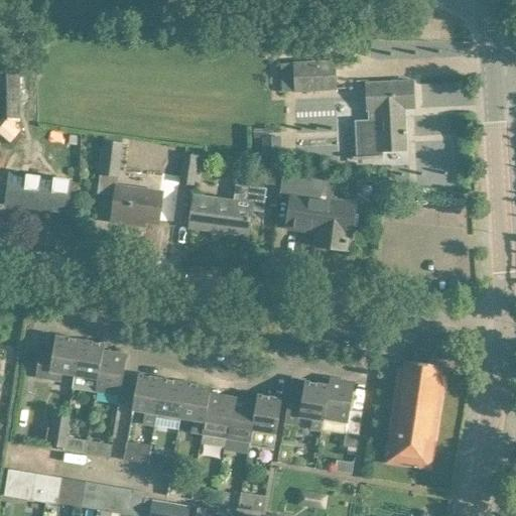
[(0,44),(0,118),(20,118),(19,44),(0,44)]
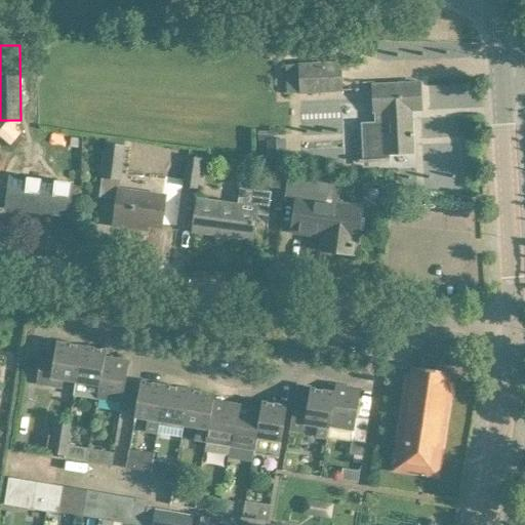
[(341,83),(340,63),(299,65),(300,93),(341,91),(341,83)]
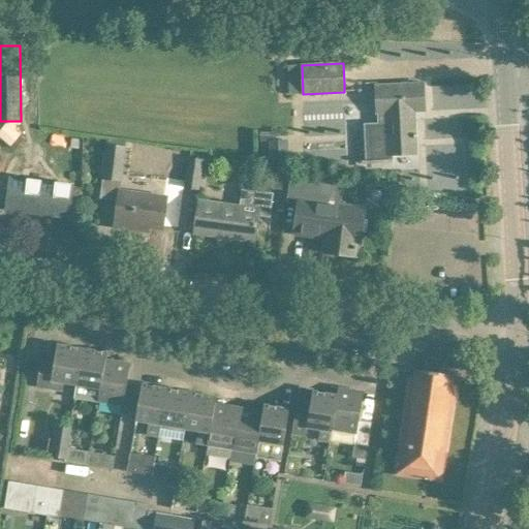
[(375,86),(376,106),(377,123),(364,124),(365,156),(416,154),(414,112),(425,112),(424,84),(375,86)]
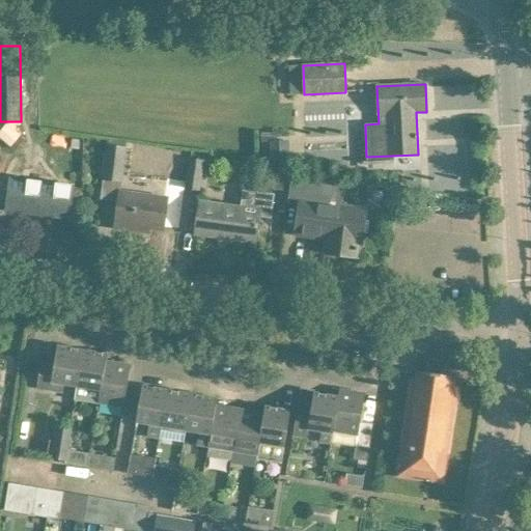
[(0,131),(0,138),(15,150),(24,139),(5,124),(0,131)]
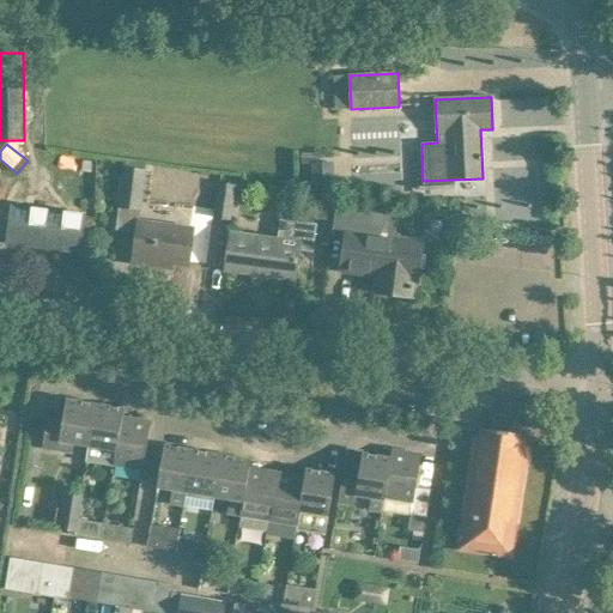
[(125,161),(119,207),(140,210),(146,163),(125,161)]
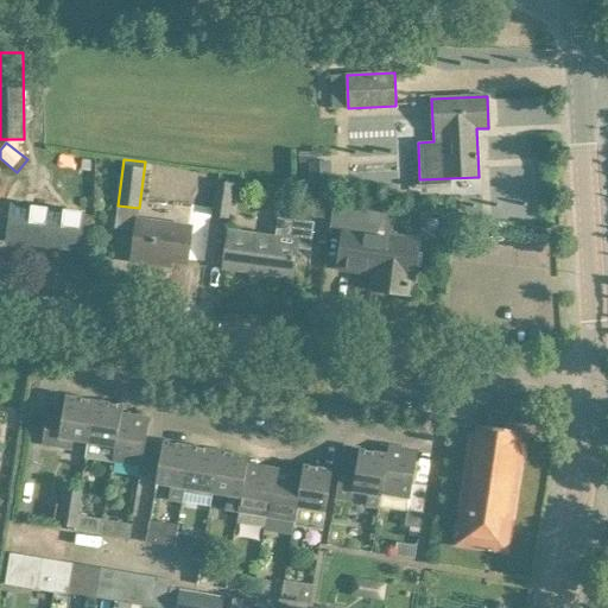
[(308,162),(309,190),(333,189),(331,160),(308,162)]
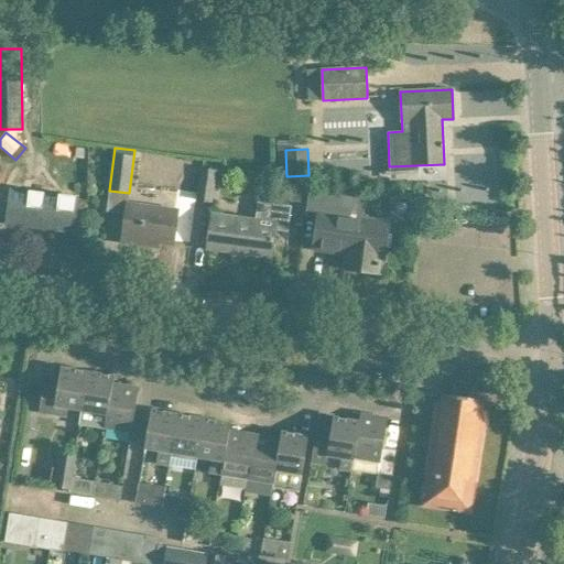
[(202,169),(197,201),(212,203),(216,171),(202,169)]
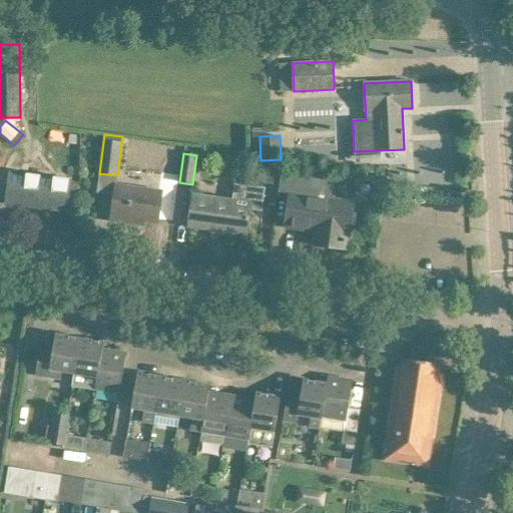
[(290,192),(288,206),(285,226),(315,230),(314,244),(345,248),(346,235),(349,235),(353,202),(331,199),(334,174),(281,166),(278,190),(290,192)]
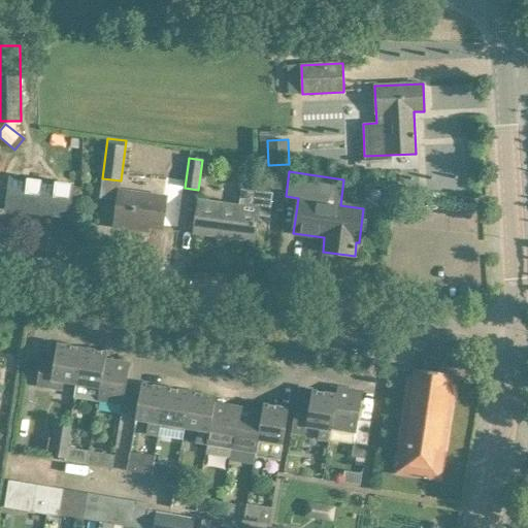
[(9,178),(8,189),(6,209),(68,217),(72,186),(9,178)]
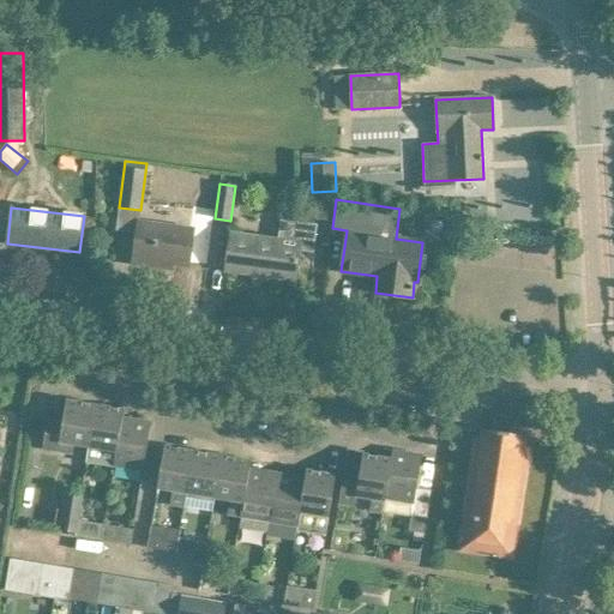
[(230,233),(229,247),(226,271),(295,281),(299,250),(312,252),(317,223),(280,218),(277,240),(230,233)]
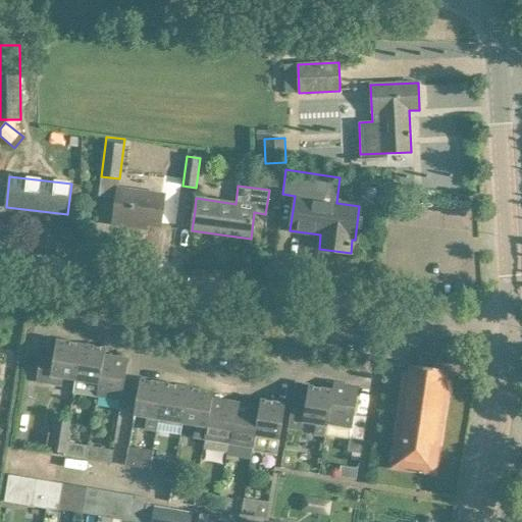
[(117,189),(116,200),(113,220),(160,226),(164,195),(117,189)]
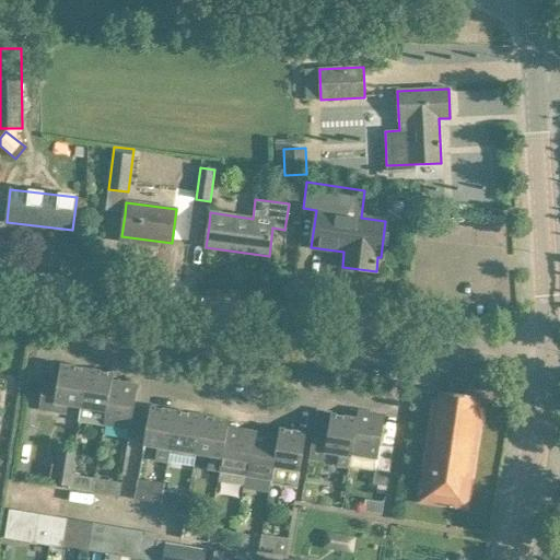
[(43,382),(39,403),(38,409),(66,415),(68,406),(80,408),(86,369),(60,364),(57,384),(43,382)]
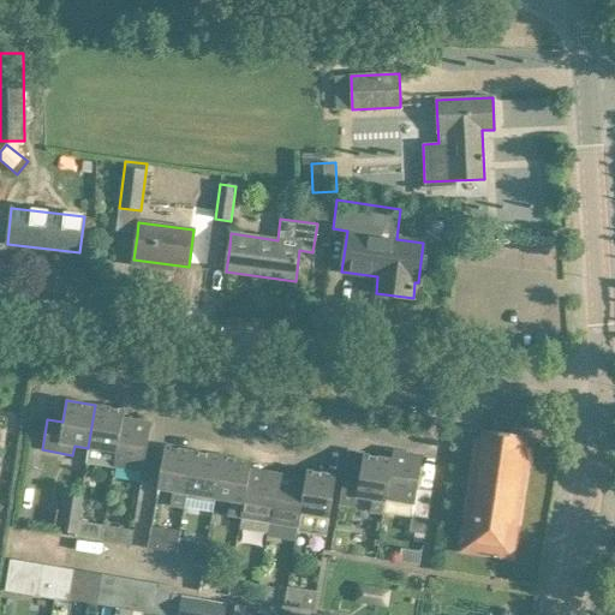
[(88,448),(85,461),(114,466),(123,418),(124,410),(95,405),(88,448)]
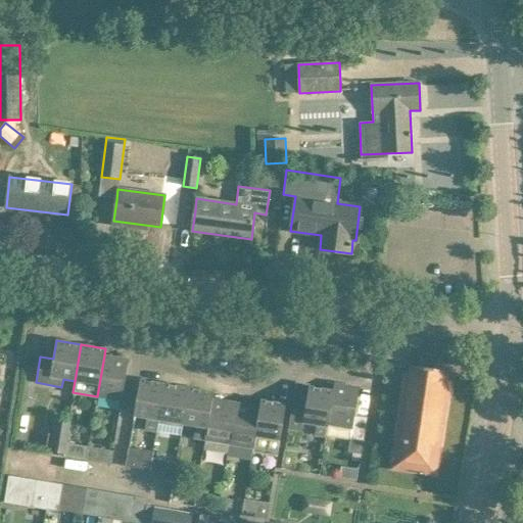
[(104,355),(97,396),(122,401),(129,360),(104,355)]
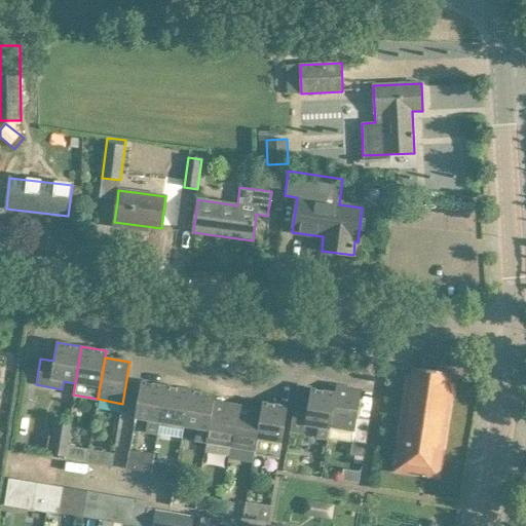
[(407,376),(404,396),(397,443),(398,443),(393,472),(439,479),(443,449),(444,449),(453,382),(450,382),(451,373),(438,371),(439,362),(427,360),(425,370),(412,368),(411,376),(407,376)]
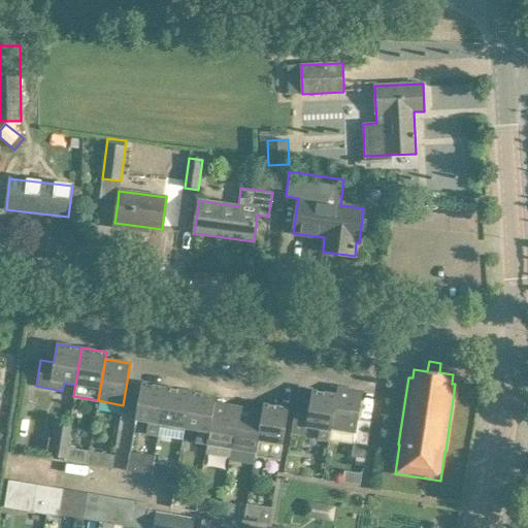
[(141,384),(135,420),(147,422),(145,433),(158,436),(166,388),(141,384)]
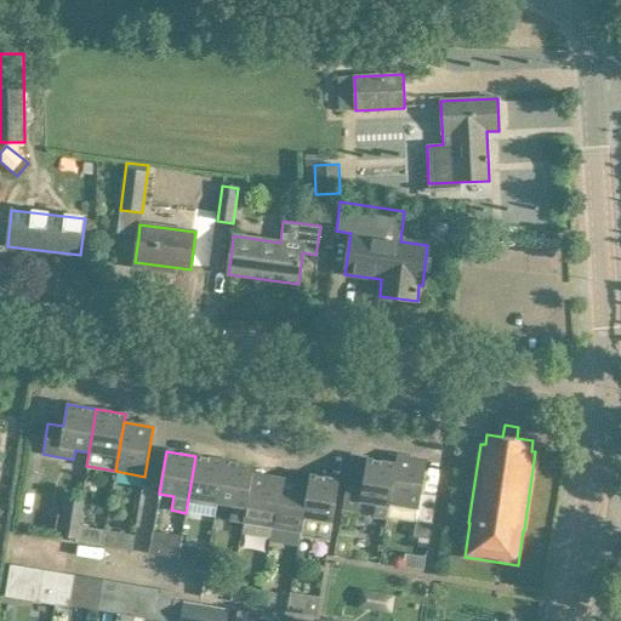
[(397,463),(387,517),(415,520),(417,510),(419,510),(427,460),(397,455),(396,463),(397,463)]
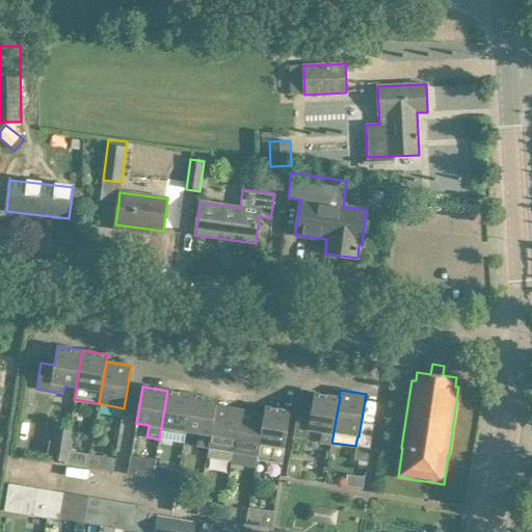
[(167,391),(159,440),(184,444),(186,431),(192,395),(167,391)]
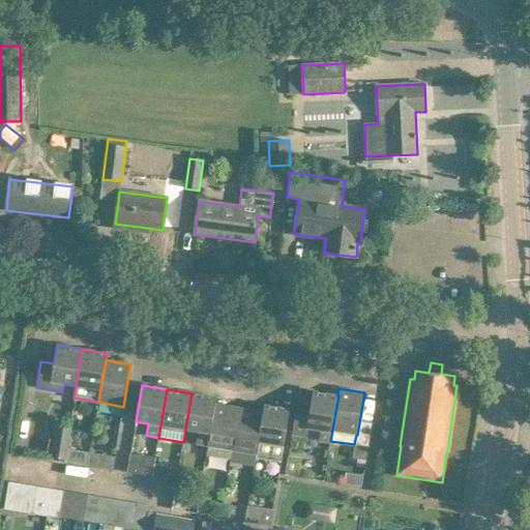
[(297,408),(292,435),(306,437),(307,429),(320,431),(318,440),(329,442),(330,441),(339,395),(337,395),(313,392),(310,410),(297,408)]
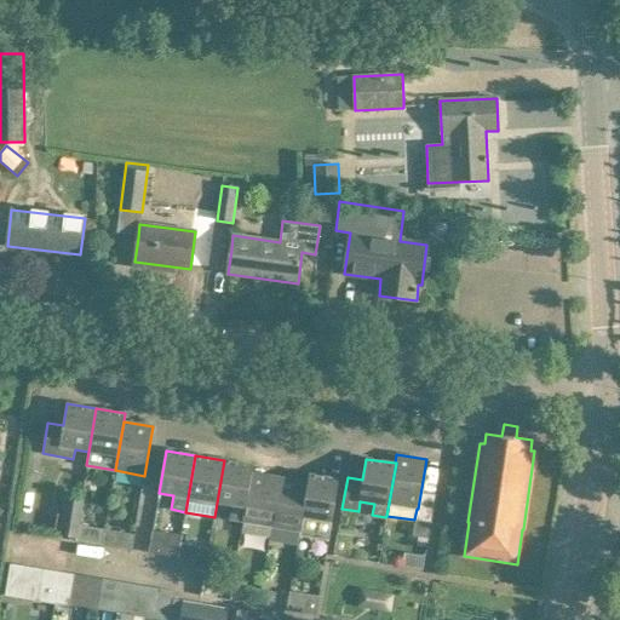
[(224,460),(217,503),(230,505),(228,520),(244,522),(251,474),(252,474),(253,465),(224,460)]
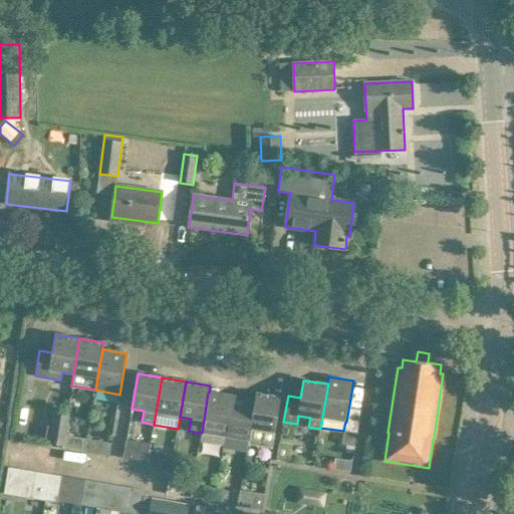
[(208,393),(202,433),(226,437),(233,397),(209,393),(208,393)]
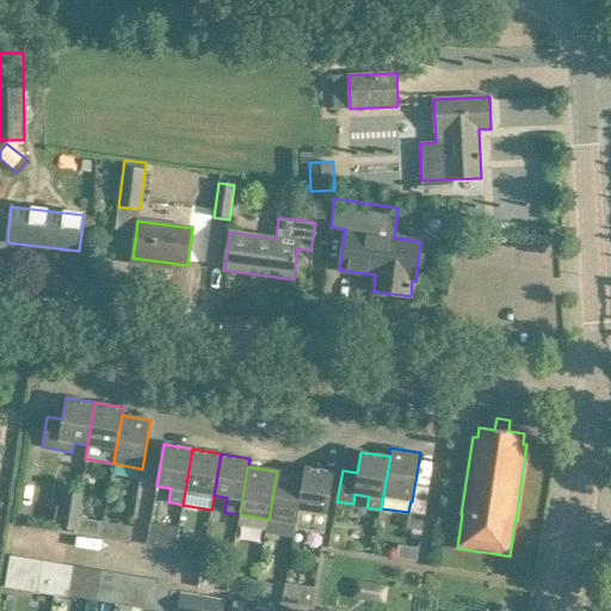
[(304,476),(296,524),(323,529),(326,514),(327,514),(334,473),(304,468),(303,475),(304,476)]
